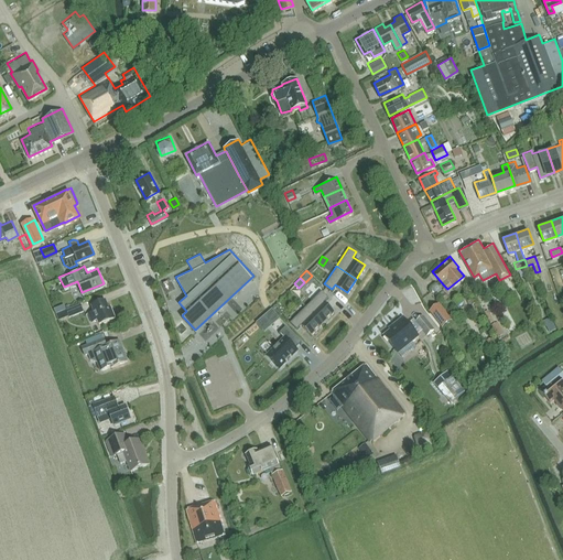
[(323,321),(334,310),(324,299),(327,294),(321,288),(305,304),(323,321)]
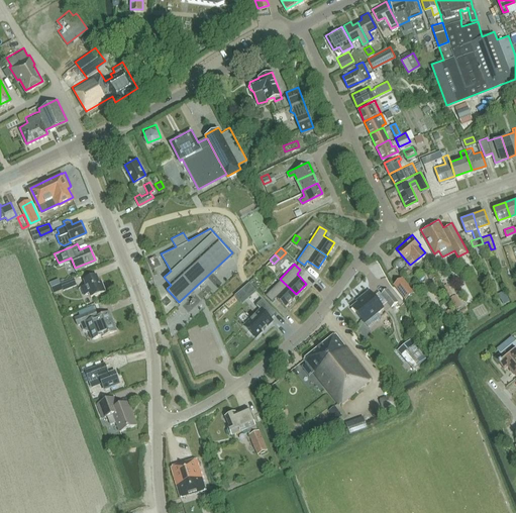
[(439,277),(434,269),(427,273),(430,278),(434,275),(438,278),(439,277)]
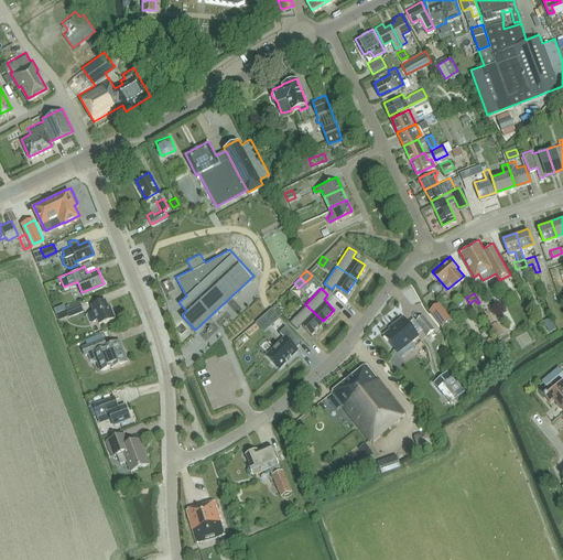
[(108,305),(105,298),(91,303),(93,309),(87,311),(91,320),(96,318),(98,322),(115,315),(110,304),(108,305)]
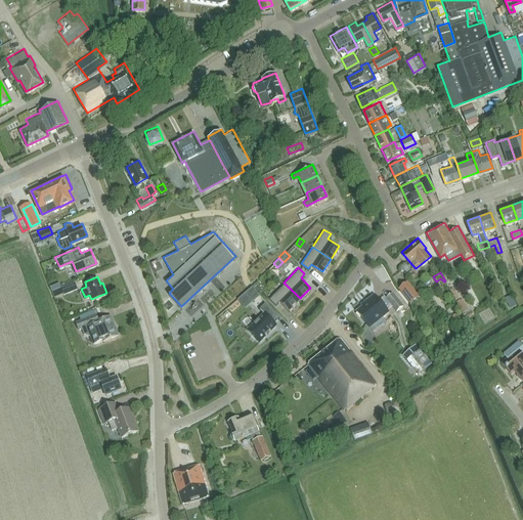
[(77,286),(74,279),(60,285),(63,292),(77,286)]
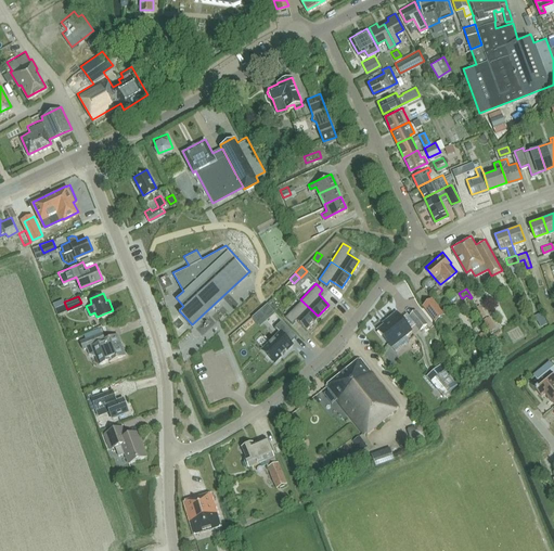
[(422,304),(435,320),(443,312),(430,296),(422,304)]
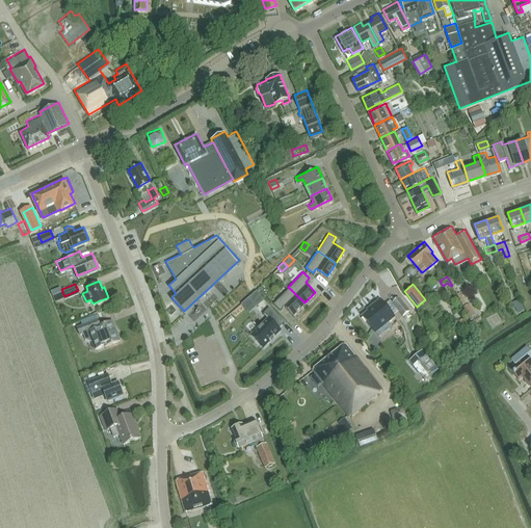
[(304,302),(288,287),(273,301),(280,308),(283,304),(293,314),(304,302)]
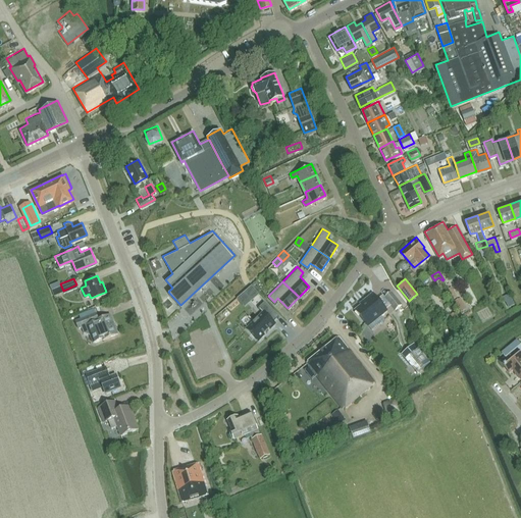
[(384,295),(395,307),(401,303),(391,290),(384,295)]
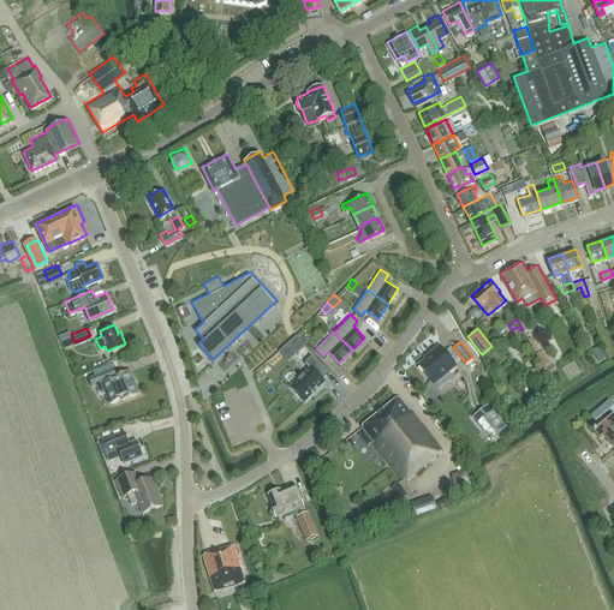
[(417,362),(430,377),(433,382),(447,370),(455,364),(452,359),(439,342),(428,351),(429,353),(417,362)]
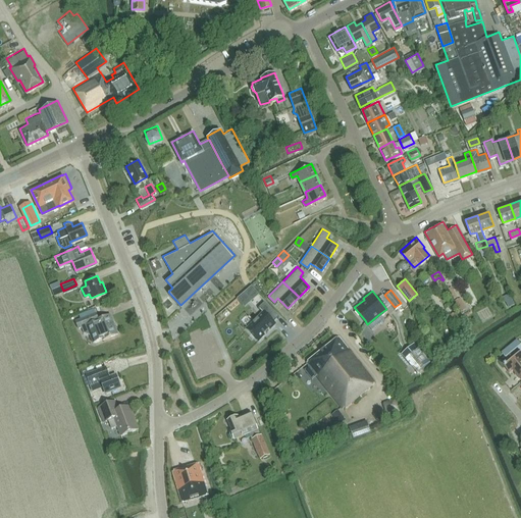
[(508,291),(502,294),(505,300),(511,297),(508,291)]
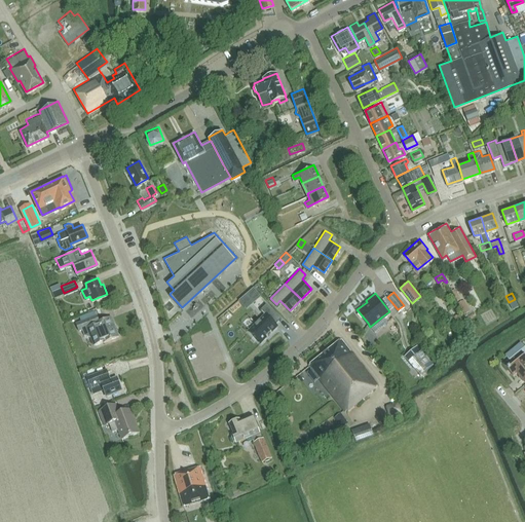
[(457,300),(463,310),(469,307),(463,297),(457,300)]
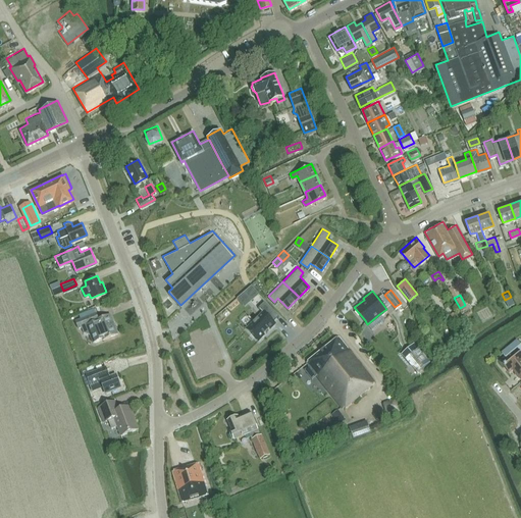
[(272,320),(278,314),(263,299),(257,306),(261,310),(262,311),(247,326),(258,338),(263,331),(264,332),(269,327),(268,327),(273,321),(272,320)]
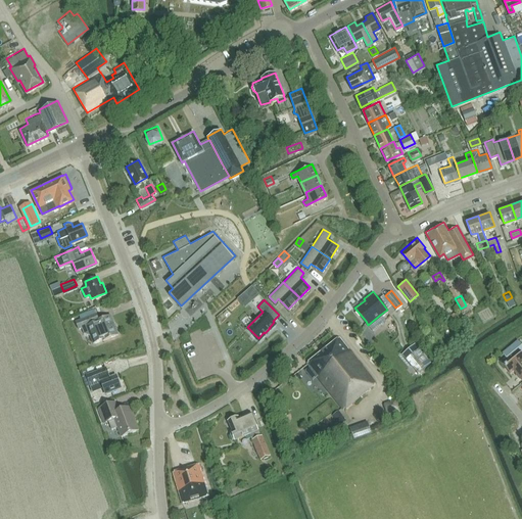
[(81,326),(82,329),(83,332),(89,333),(93,342),(119,332),(110,312),(98,317),(95,310),(93,311),(80,317),(75,319),(78,327),(79,327),(81,326)]
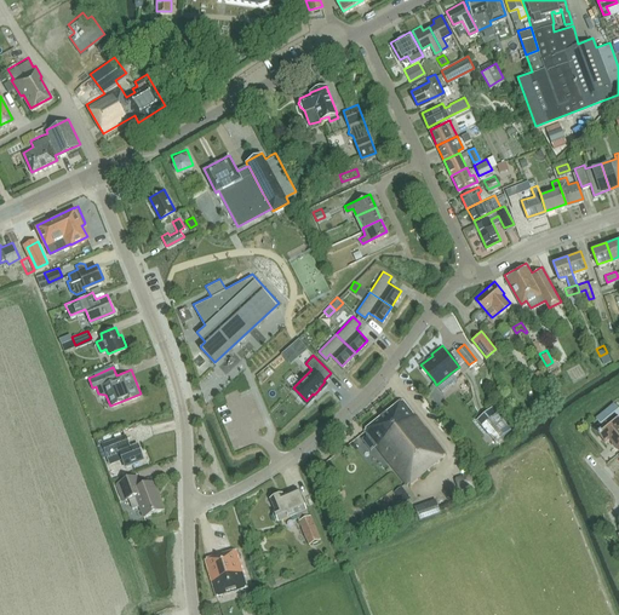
[(538,380),(545,377),(544,374),(540,367),(533,371),(538,380)]
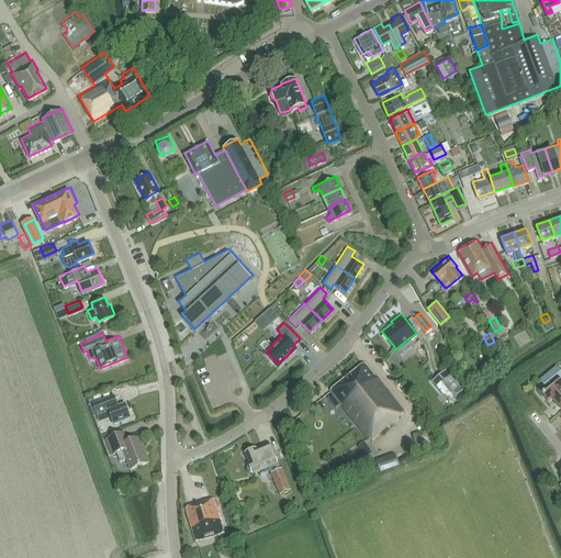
[(503,357),(497,348),(493,352),(498,360),(503,357)]
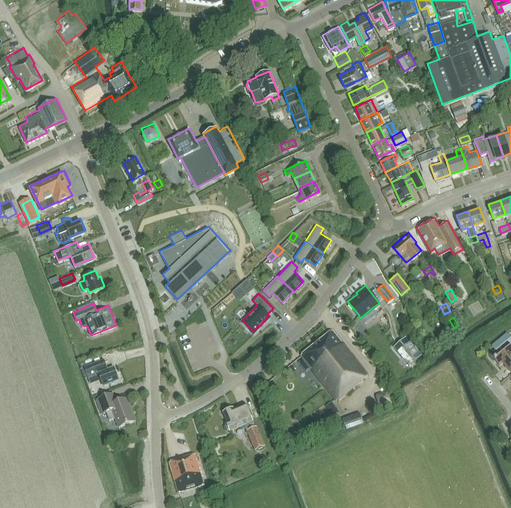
[(366,373),(331,328),(300,353),(301,354),(304,357),(301,359),(304,363),(306,361),(334,396),(336,398),(366,373)]
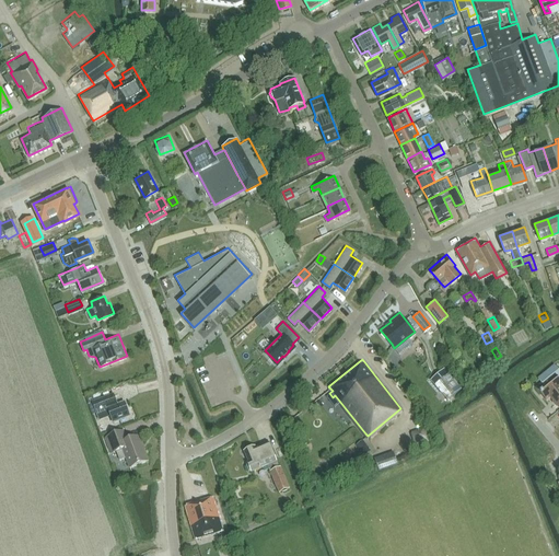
[(558,379),(557,378),(558,375),(558,366),(557,365),(555,365),(554,362),(540,373),(544,379),(536,385),(546,397),(549,394),(558,404),(558,403),(558,379)]
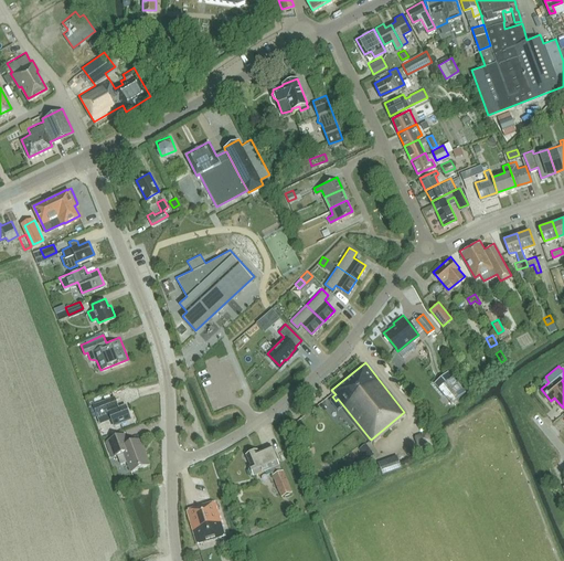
[(465,389),(447,369),(433,381),(450,401),(465,389)]
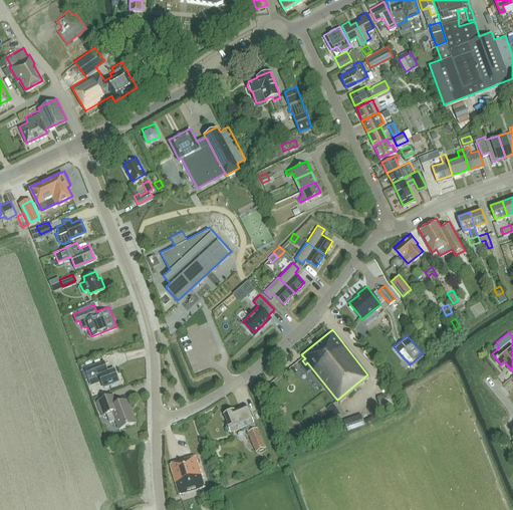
[(84,359),(78,361),(80,368),(84,366),(86,365),(84,359)]
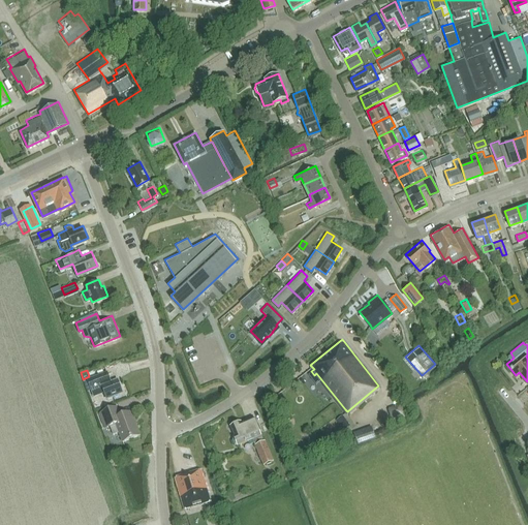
[(89,376),(87,377),(93,395),(103,391),(106,397),(113,394),(112,393),(122,390),(117,377),(111,380),(106,370),(89,376)]
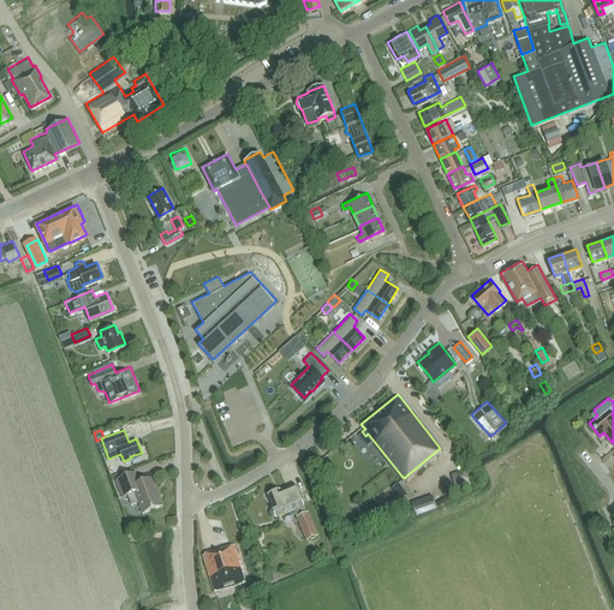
[(138,480),(135,470),(115,477),(121,494),(126,491),(130,501),(137,498),(142,510),(161,502),(156,489),(158,486),(153,476),(138,480)]
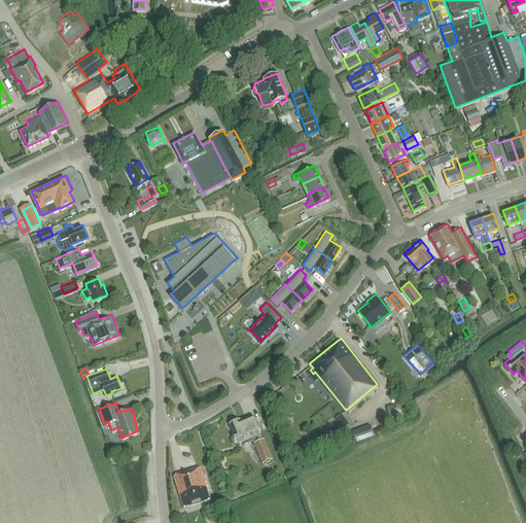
[(344,415),(341,411),(334,416),(337,420),(344,415)]
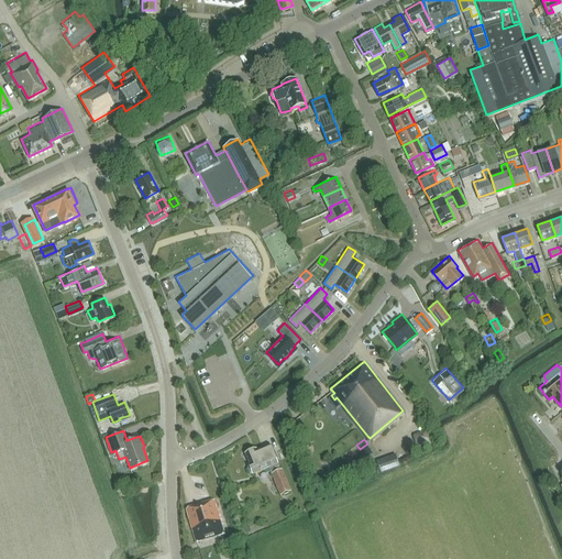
[(270,442),(256,448),(256,447),(244,451),(250,462),(249,462),(249,463),(248,464),(250,470),(252,471),(252,472),(254,471),(268,464),(281,493),(290,489),(281,467),(279,468),(270,442)]
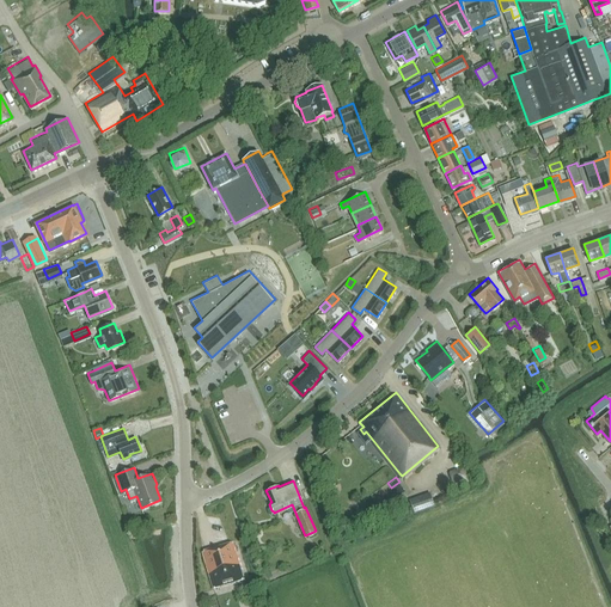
[(434,503),(429,490),(409,497),(414,510),(434,503)]
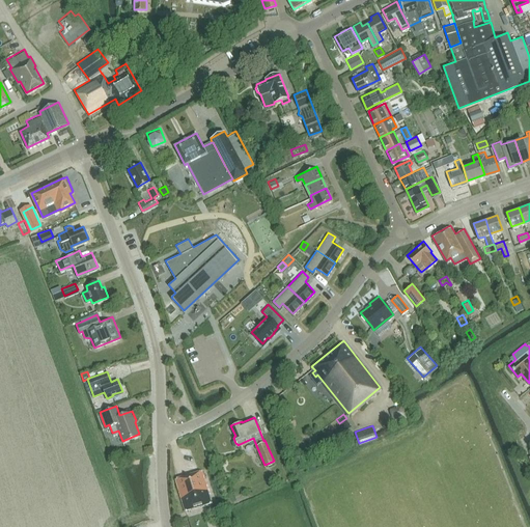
[(211,501),(201,469),(174,477),(185,509),(211,501)]
